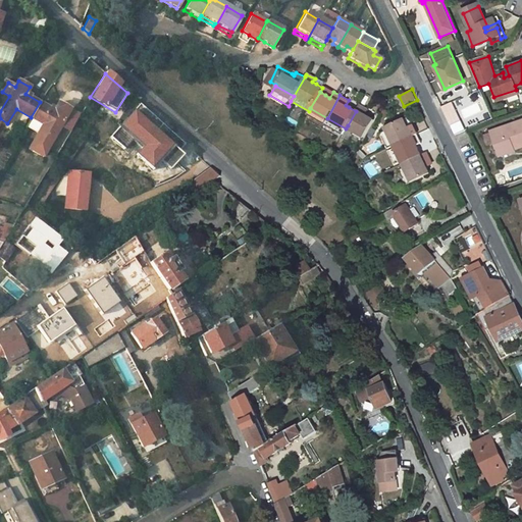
[(133,152),(150,167),(159,157),(172,168),(184,155),(180,153),(189,144),(140,100),(107,136),(122,149),(132,139),(139,146),(133,152)]
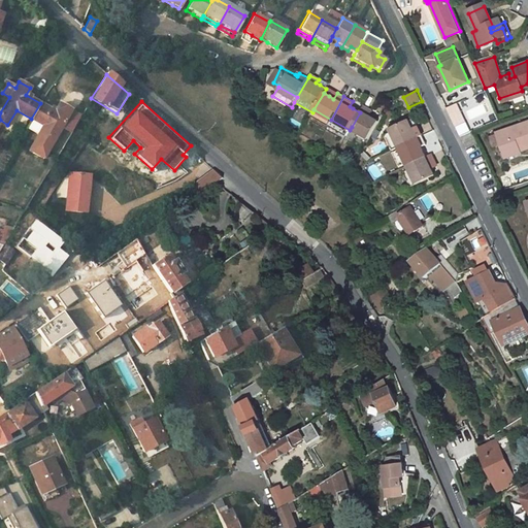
[(43,158),(70,110),(59,104),(55,111),(40,103),(31,119),(42,125),(29,150),(43,158)]
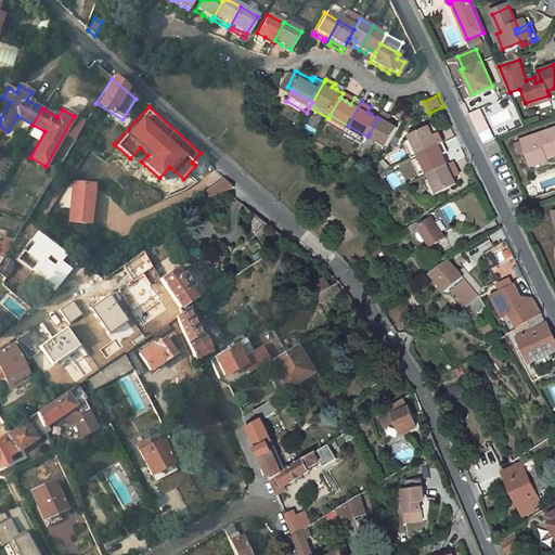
[(391,114),(383,108),(378,118),(370,133),(387,143),(398,125),(392,123),(388,119),(391,114)]
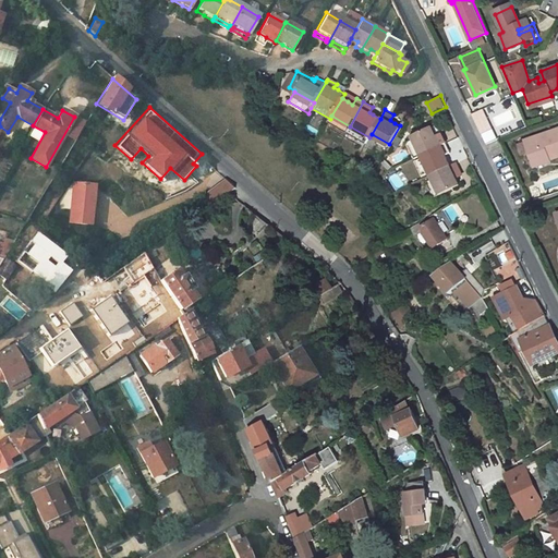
[(328,123),(347,133),(350,126),(331,116),(330,119),(328,123)]
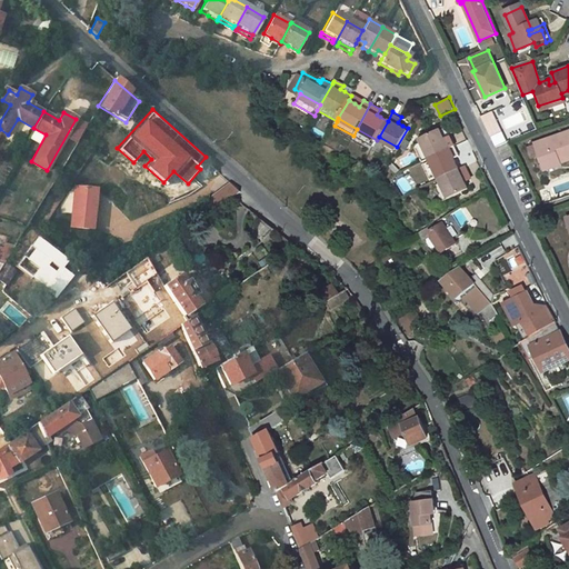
[(545,163),(562,156),(565,159),(568,157),(568,127),(537,141),(545,163)]
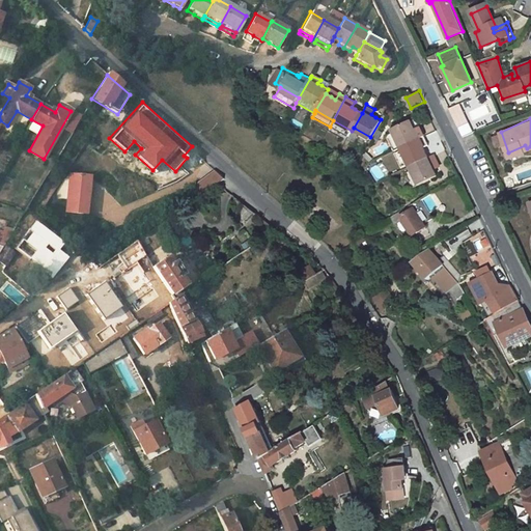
[(414,126),(411,119),(393,128),(401,147),(425,135),(421,128),(416,130),(414,126)]
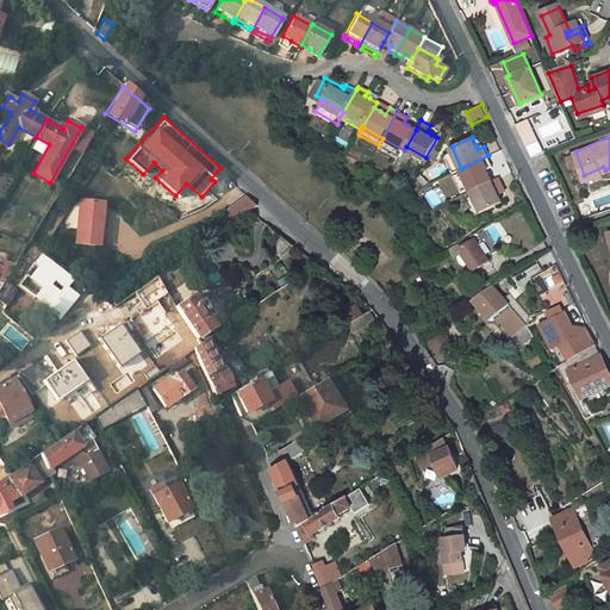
[(383,138),(379,145),(399,157),(404,150),(383,138)]
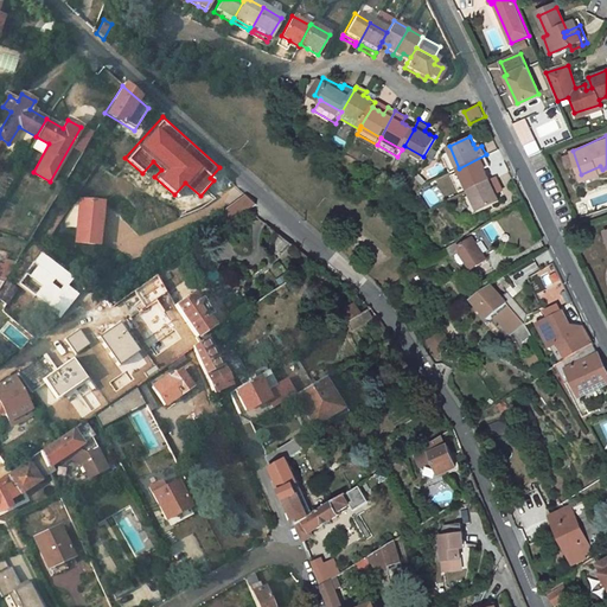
[(470,190),(490,179),(487,173),(486,170),(492,166),(486,154),(459,168),(470,190)]
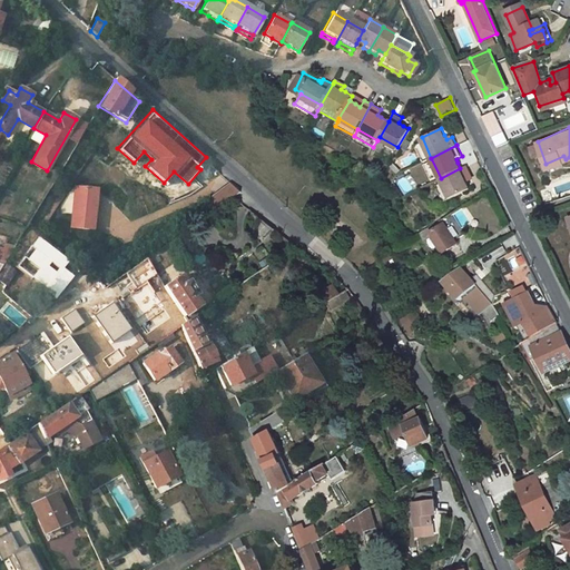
[(563,156),(546,164),(548,167),(566,159),(563,156)]
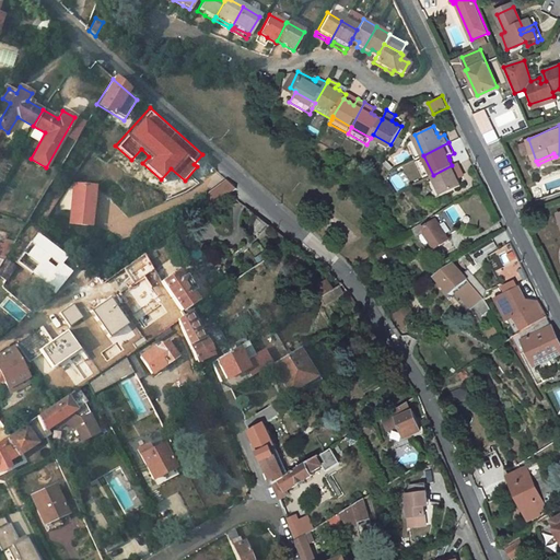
[(207,163),(199,171),(206,177),(198,186),(208,196),(224,178),(207,163)]
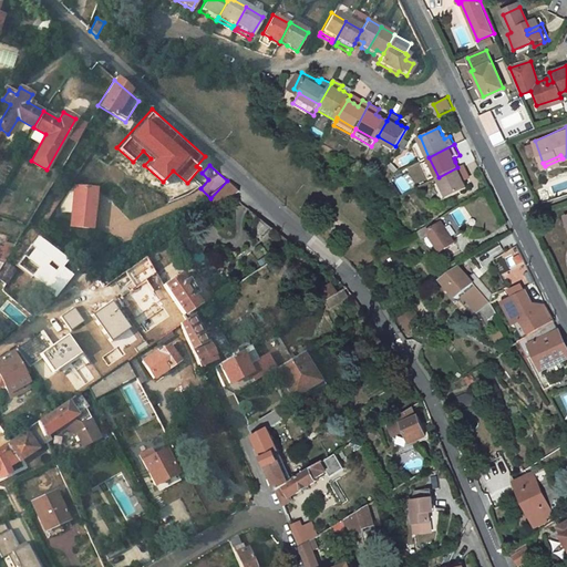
[(468,175),(463,165),(457,167),(439,177),(449,197),(468,188),(465,181),(464,177),(468,175)]
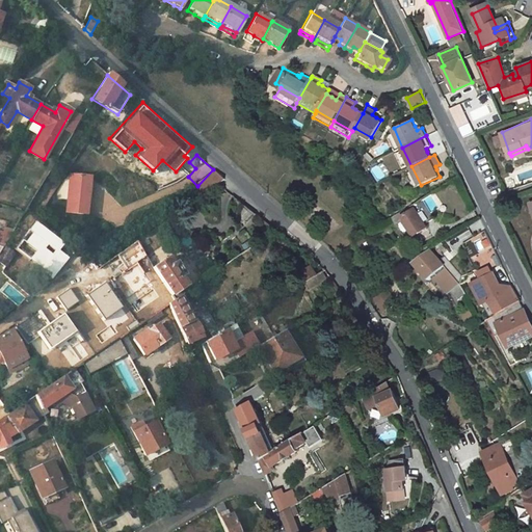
[(197,184),(205,193),(224,179),(218,169),(197,184)]
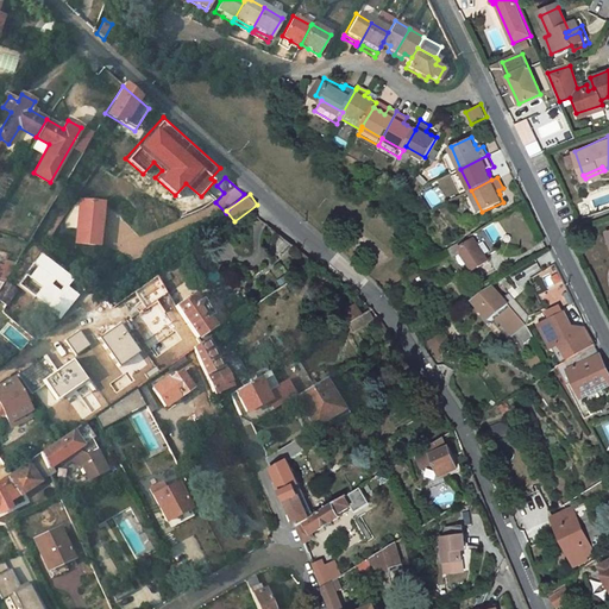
[(101,245),(106,201),(82,200),(79,243),(101,245)]
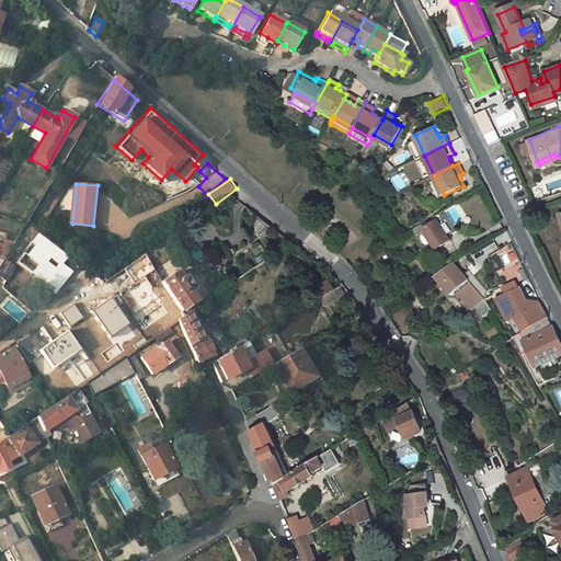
[(447,212),(445,209),(442,212),(442,210),(434,216),(437,220),(424,228),(437,248),(449,239),(447,236),(457,229),(455,224),(447,212)]
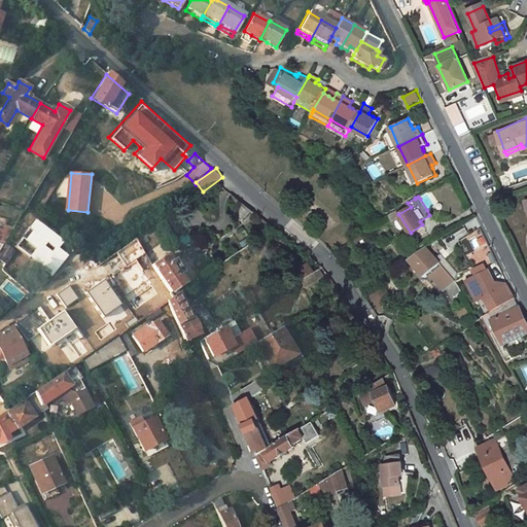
[(36,217),(13,246),(53,275),(68,254),(61,248),(66,241),(36,217)]
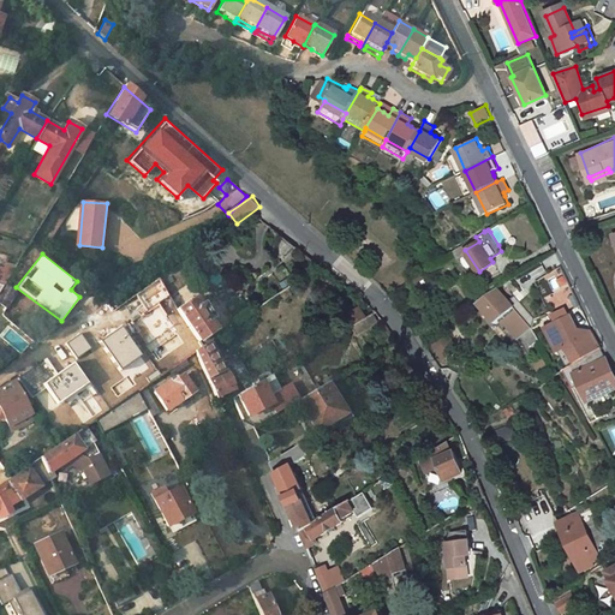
[(413,279),(418,287),(430,279),(424,272),(413,279)]
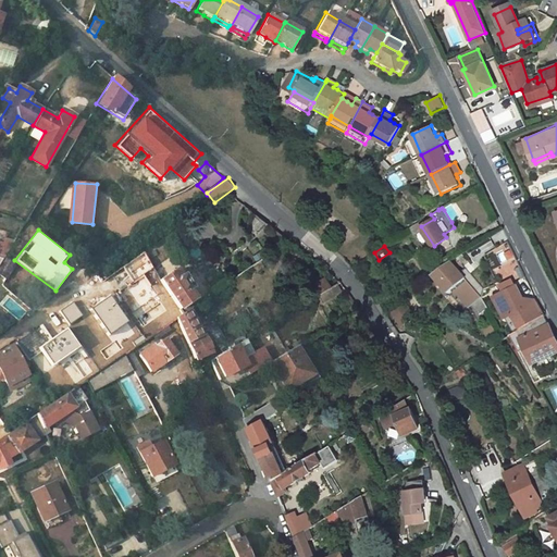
[(454,259),(434,274),(449,294),(454,291),(468,309),(472,306),(480,316),(489,308),(483,298),(484,292),(460,259),(456,262),(454,259)]
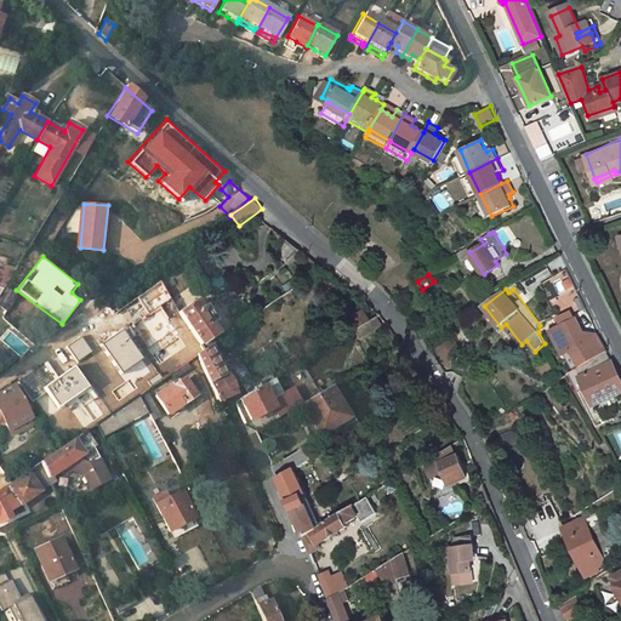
[(181,291),(164,302),(186,337),(204,326),(181,291)]
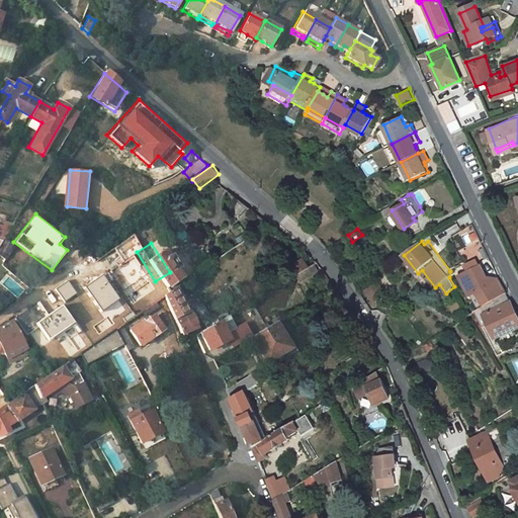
[(120,251),(101,265),(113,282),(134,268),(120,251)]
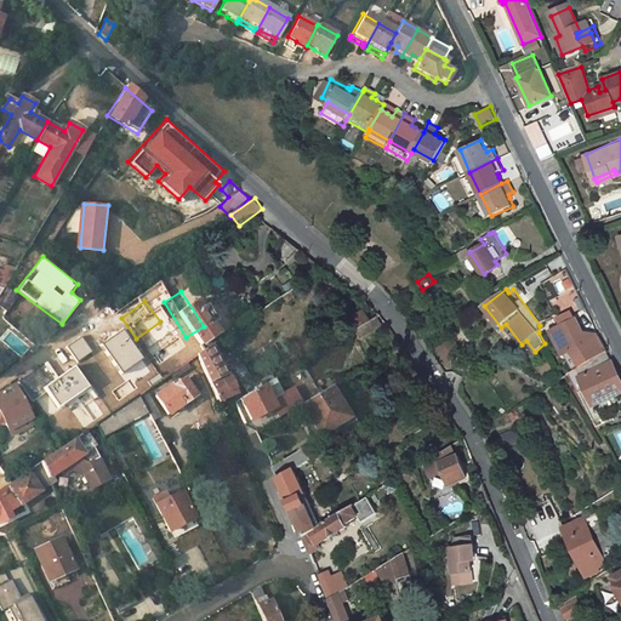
[(587,312),(576,317),(580,324),(591,318),(587,312)]
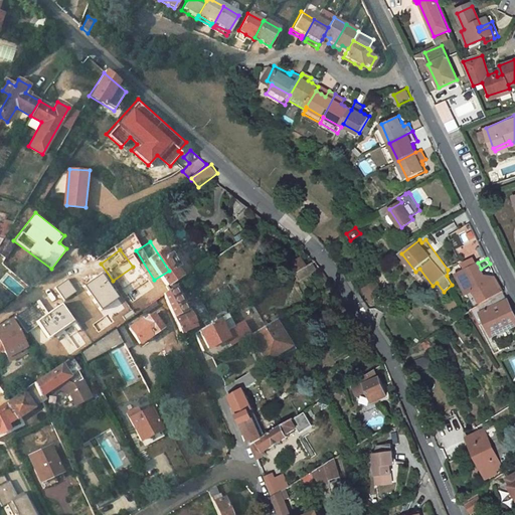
[(296,273),(305,267),(301,260),(291,265),(296,273)]
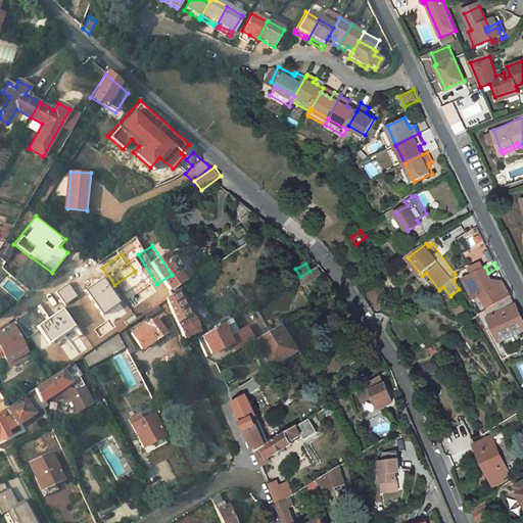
[(488,273),(485,267),(464,278),(470,291),(474,289),(477,295),(495,287),(488,273)]
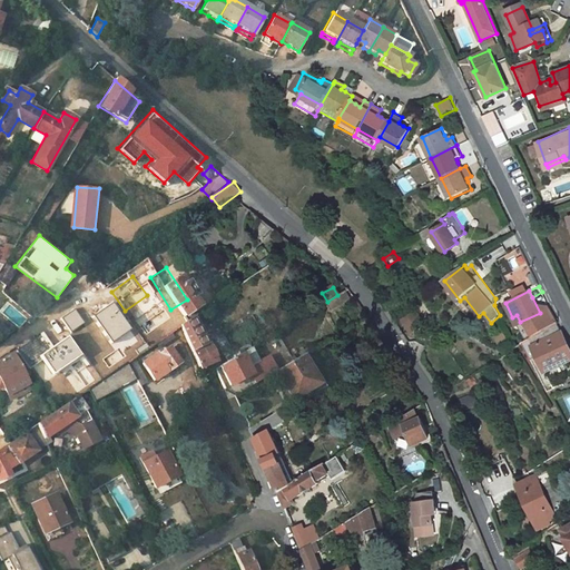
[(101,298),(82,312),(100,336),(119,324),(101,298)]
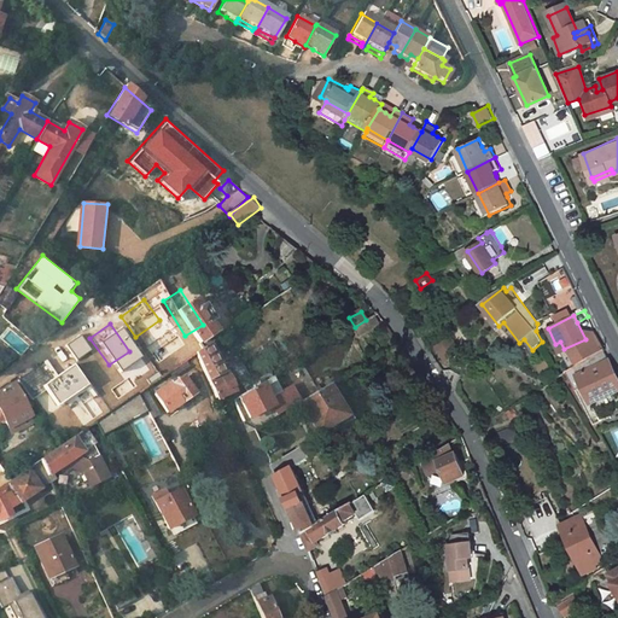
[(75,334),(63,343),(73,357),(85,349),(75,334)]
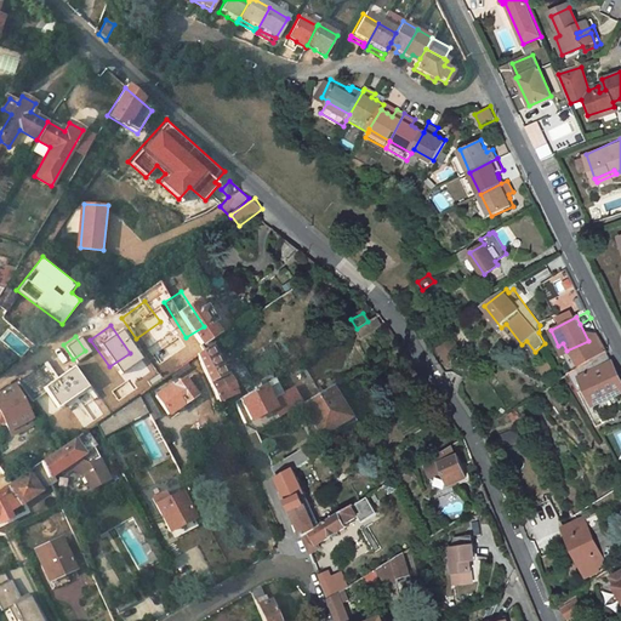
[(226,388),(201,340),(183,348),(208,397),(226,388)]
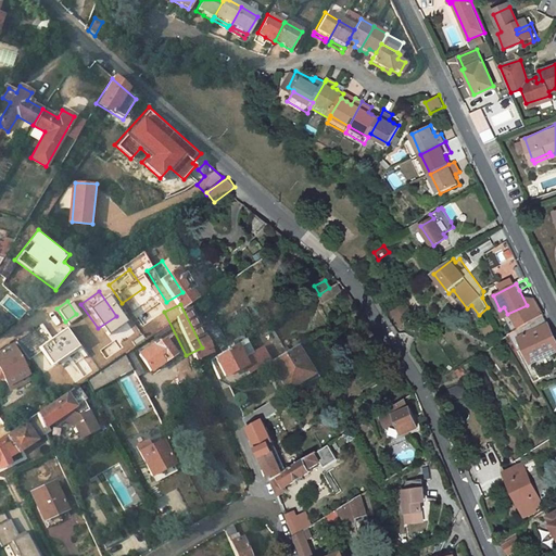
[(517,330),(532,363),(555,352),(555,341),(543,314),(517,330)]
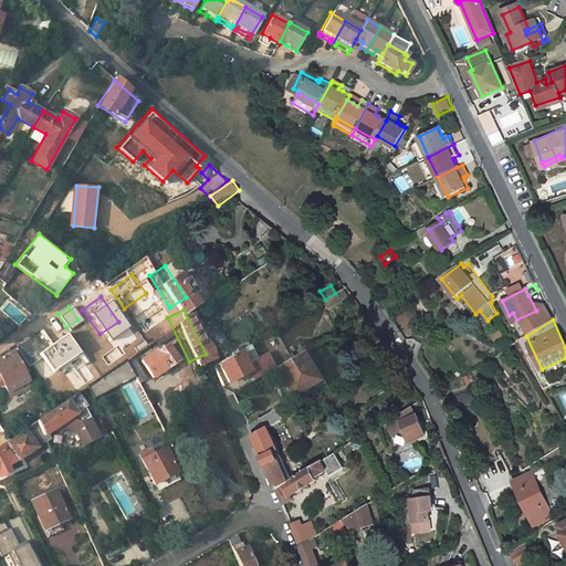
[(39,326),(12,345),(25,364),(33,364),(44,379),(81,354),(60,324),(45,334),(39,326)]
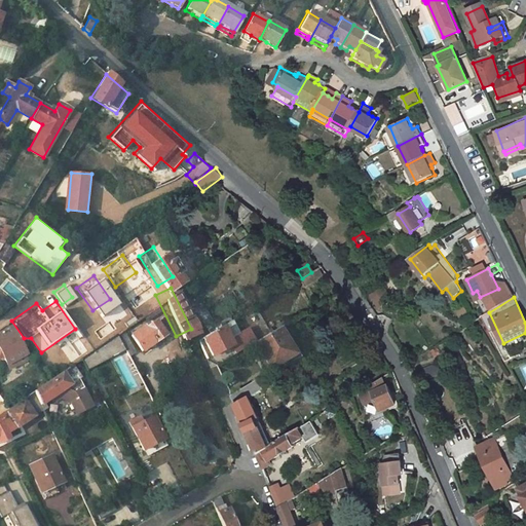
[(470,316),(464,308),(460,310),(465,320),(470,316)]
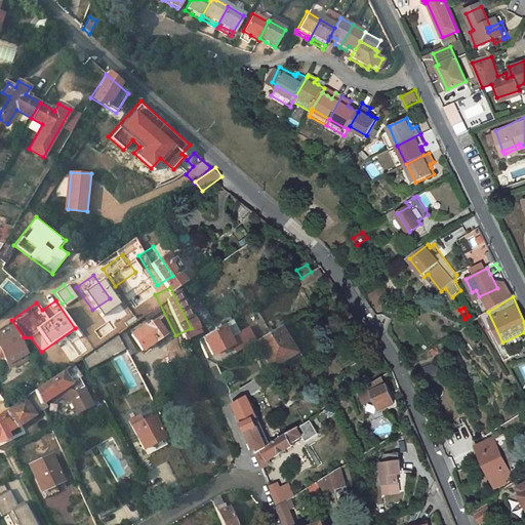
[(156,311),(124,329),(132,345),(165,326),(156,311)]
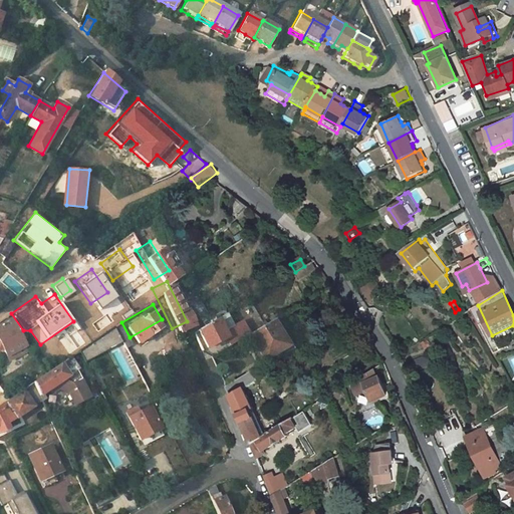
[(219,309),(191,322),(200,341),(238,324),(234,316),(224,320),(219,309)]
